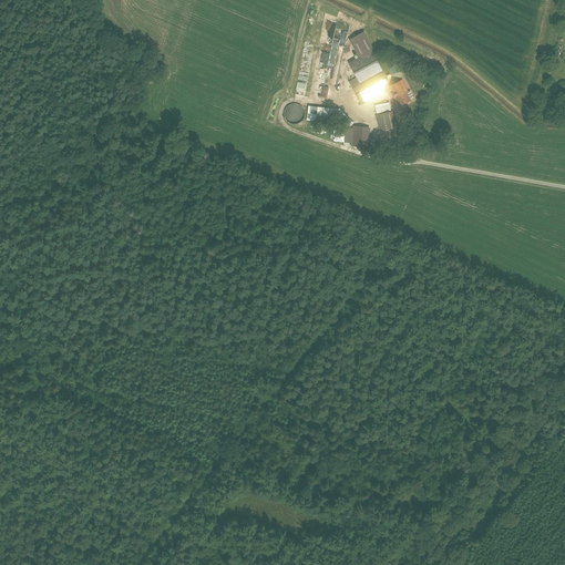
[(349,39),(358,55),(371,49),(372,48),(363,31),(349,39)]
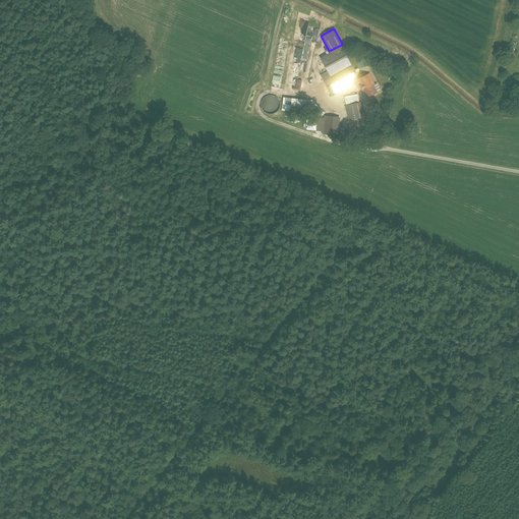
[(511,61),(515,45),(510,44),(506,60),(511,61)]
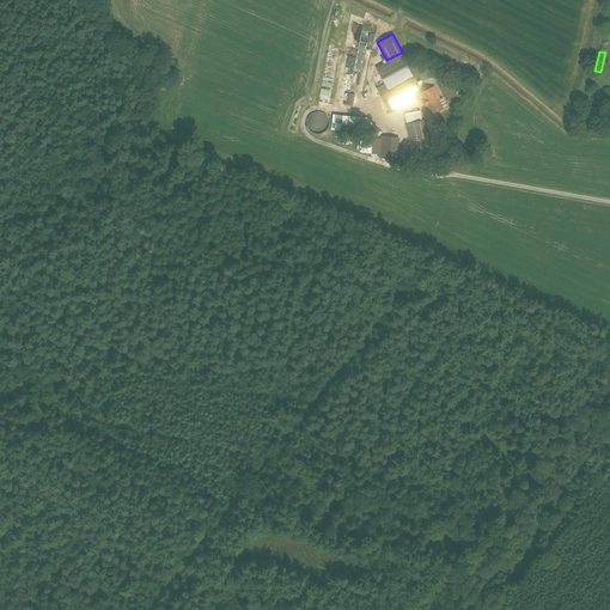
[(384,83),(388,89),(413,75),(401,53),(386,60),(376,66),(384,83)]
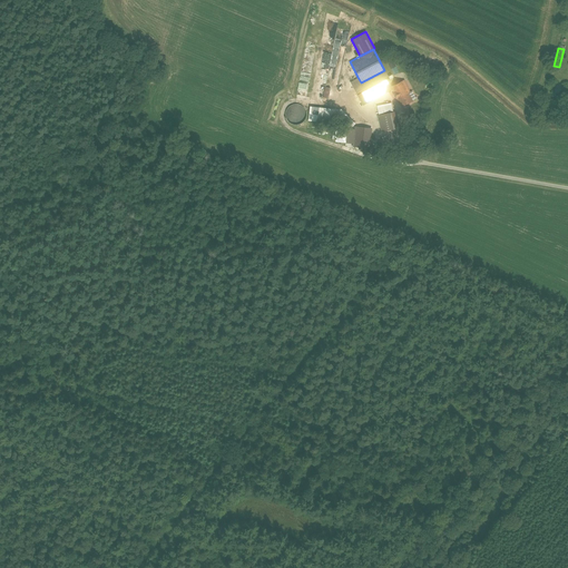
[(387,65),(391,77),(395,75),(392,64),(387,65)]
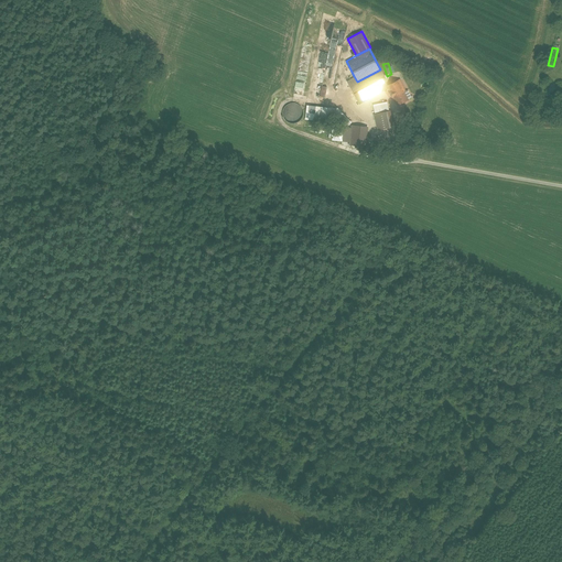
[(353,92),(382,76),(384,75),(380,69),(357,82),(354,76),(346,80),(353,92)]
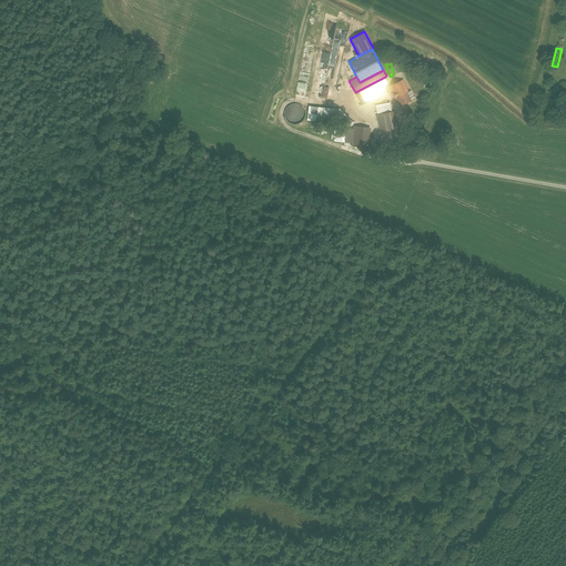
[(355,92),(361,104),(391,88),(388,86),(390,86),(385,77),(355,92)]
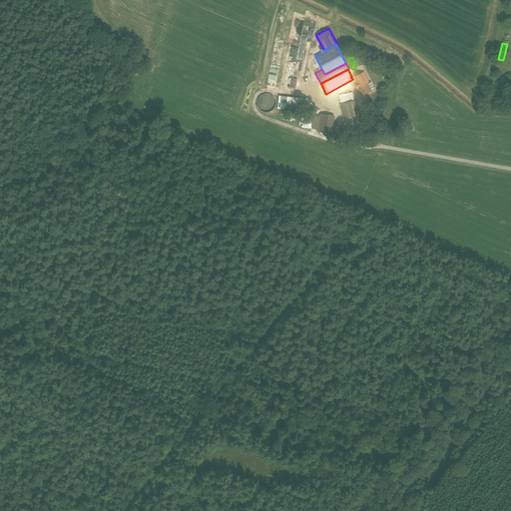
[(352,77),(351,77),(353,79),(355,83),(354,83),(356,87),(357,87),(361,95),(371,90),(370,89),(367,83),(361,72),(352,77)]
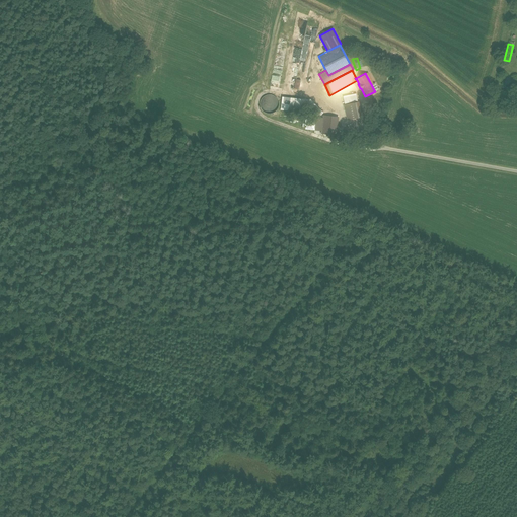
[(356,92),(343,95),(344,103),(348,102),(356,101),(358,101),(356,92)]
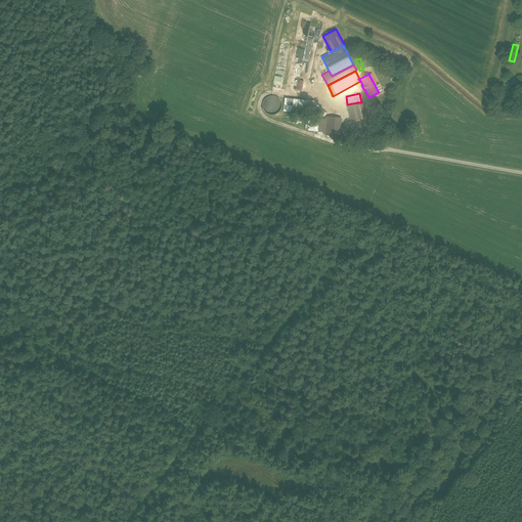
[(279,98),(276,96),(273,94),(269,94),(265,96),(263,99),(262,103),(262,106),(264,111),(266,113),(269,114),(273,114),(277,112),(279,110),(281,105),(280,101),(279,98)]
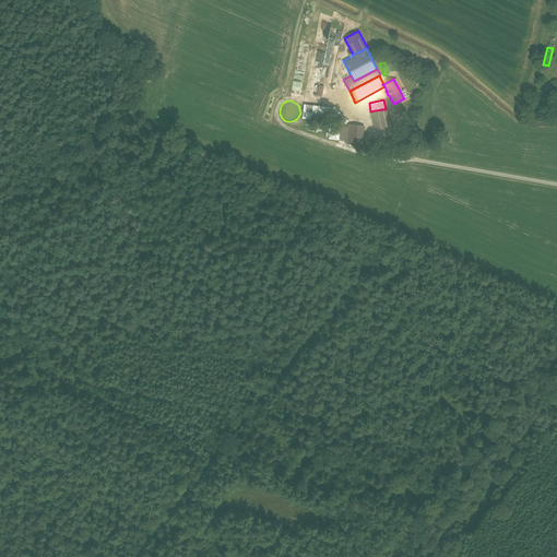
[(347,120),(333,106),(332,107),(332,106),(303,103),(301,118),(331,120),(331,118),(340,128),(347,120)]
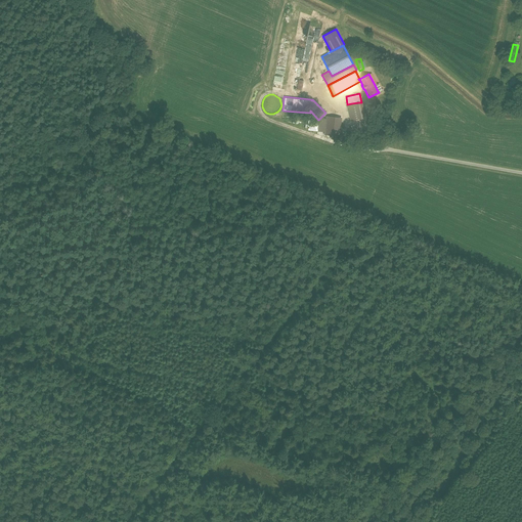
[(359,102),(351,103),(354,119),(361,118),(359,102)]
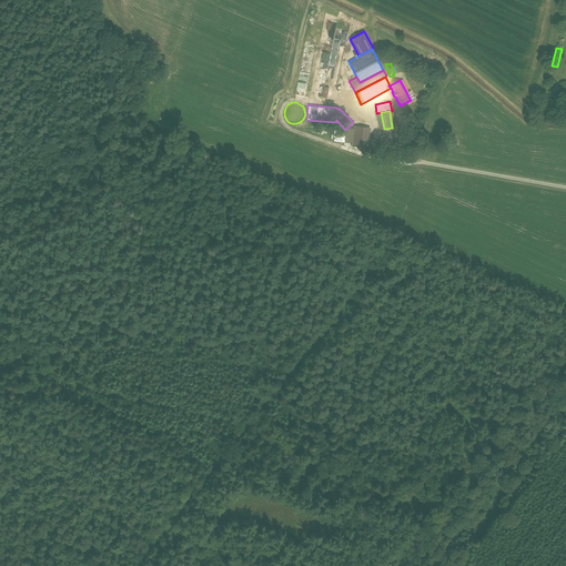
[(369,147),(370,127),(353,125),(352,144),(369,147)]
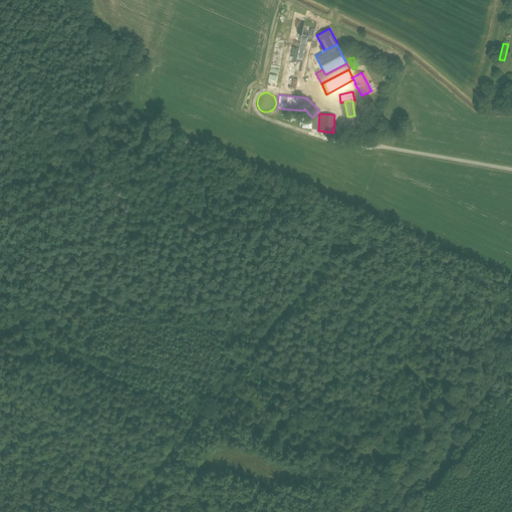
[(301,116),(299,125),(301,125),(300,130),(309,131),(311,117),(301,116)]
